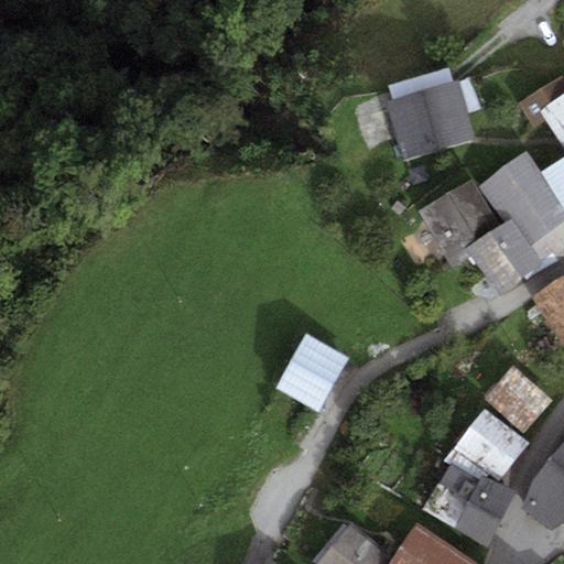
[(392,100),(384,102),(402,161),(475,139),(468,115),(480,110),(472,79),(459,83),(459,80),(453,82),(448,68),(389,86),(392,100)]
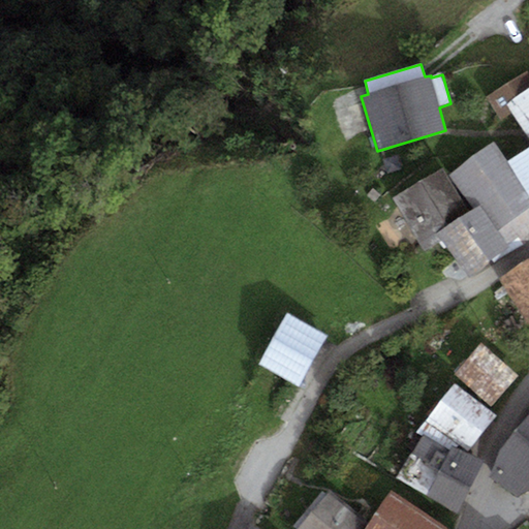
[(528,74),(527,72),(486,98),(499,120),(510,114),(528,144),(528,74)]
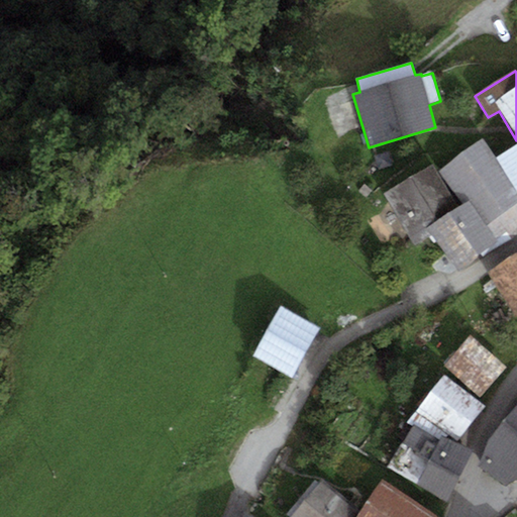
[(516,195),(481,138),(439,171),(462,205),(469,201),(486,225),(516,203),(516,195)]
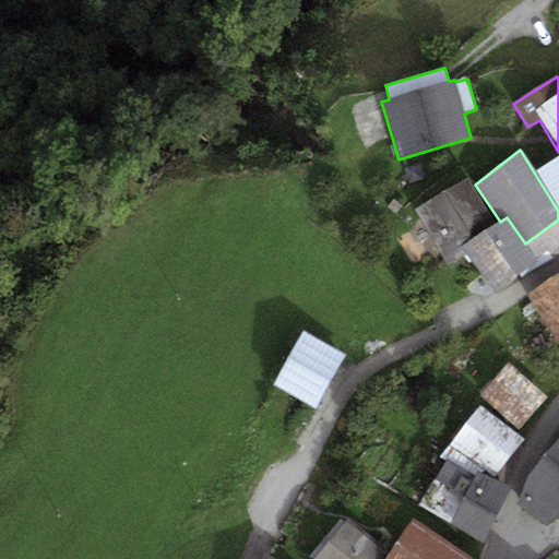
[(558,156),(537,170),(558,206),(558,156)]
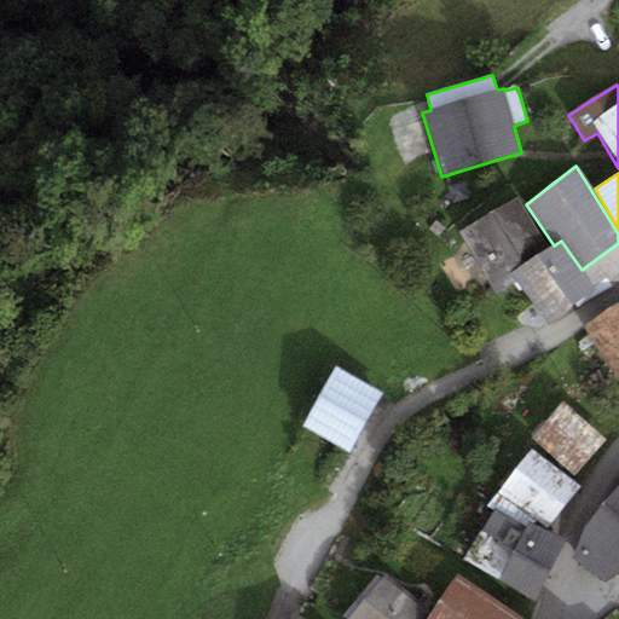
[(519,200),(460,233),(497,294),(518,282),(512,272),(548,249),(519,200)]
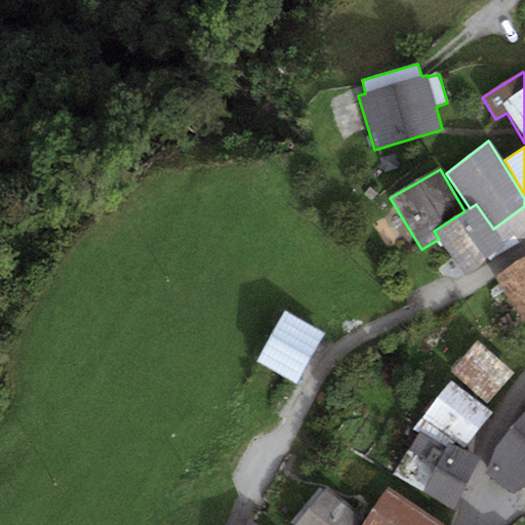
[(465,211),(434,231),(439,239),(466,275),(488,257),(505,245),(493,229),(476,204),(470,208),(465,211)]
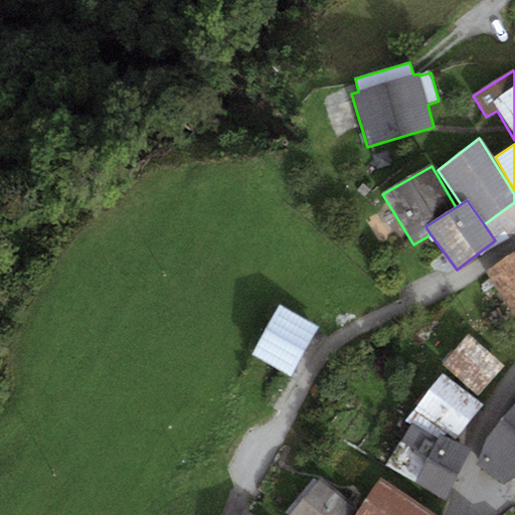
[(514,232),(514,202),(484,224),(495,240),(479,252),(481,256),(514,232)]
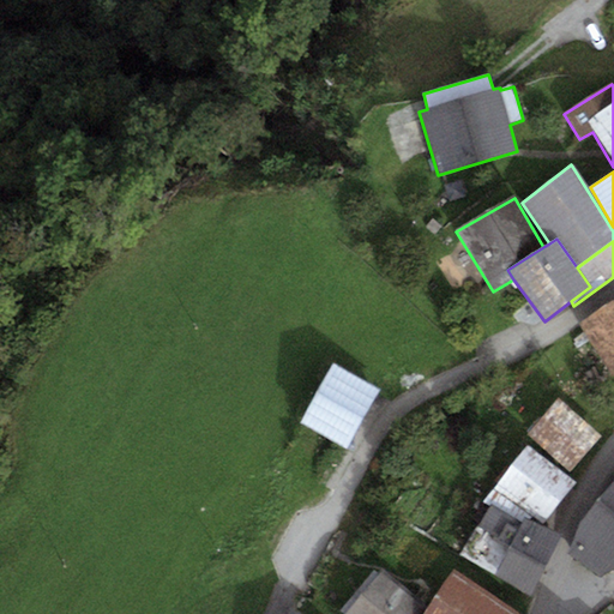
[(613,302),(579,325),(613,377),(613,375),(613,302)]
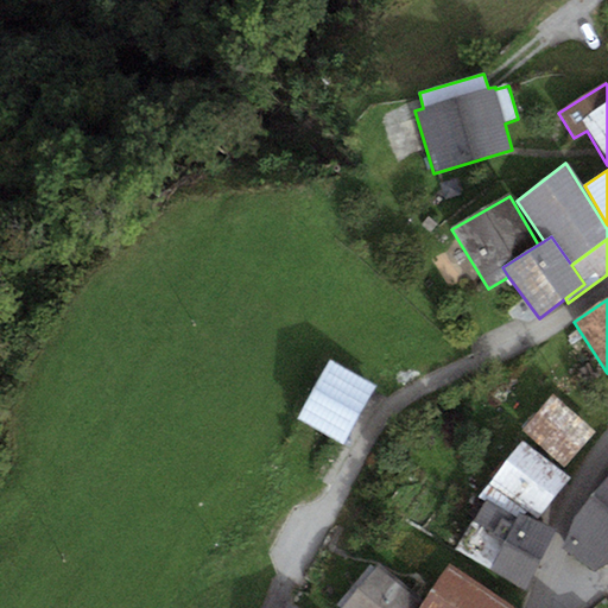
[(375,385),(330,360),(297,419),(342,445),(375,385)]
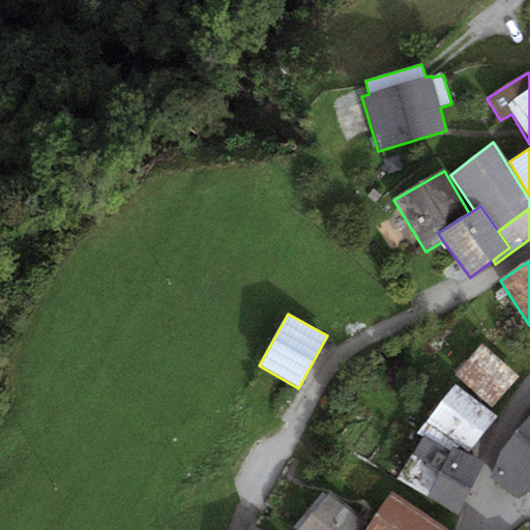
[(520,378),(482,345),(455,375),(493,408),(520,378)]
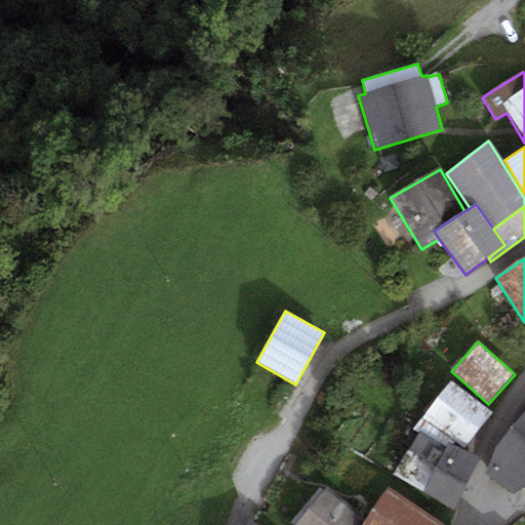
[(492,413),(451,381),(415,427),(439,441),(442,436),(465,448),(492,413)]
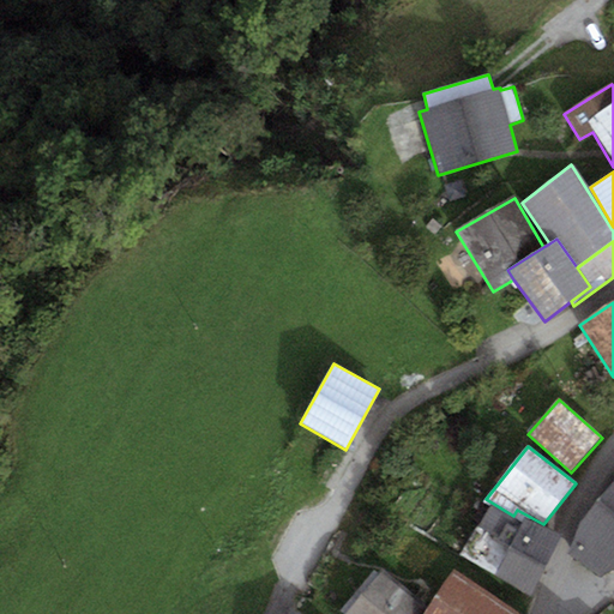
[(613,479),(583,518),(566,554),(601,579),(607,573),(613,570),(613,479)]
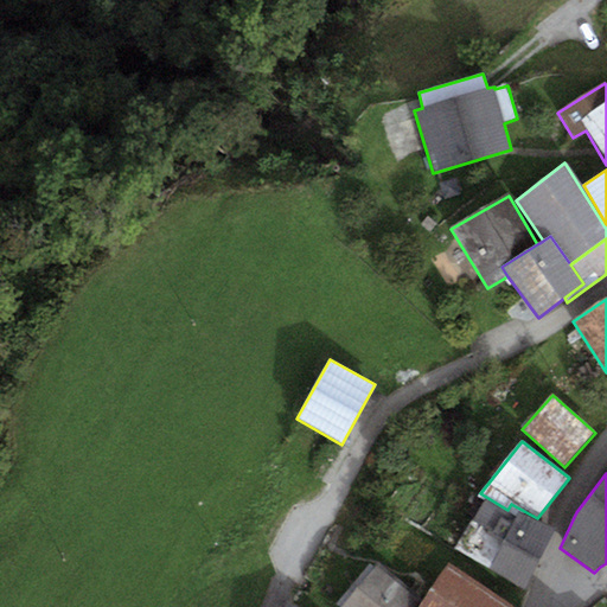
[(517,516),(484,502),(455,549),(523,590),(556,529),(519,512),(517,516)]
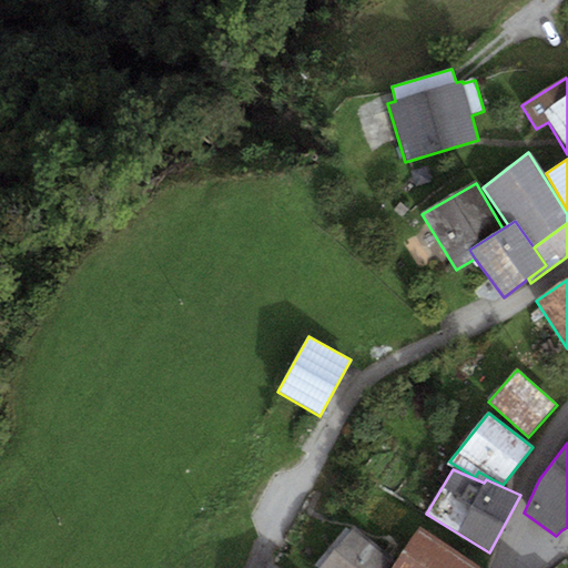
[(384,567),(391,560),(352,529),(320,567),(384,567)]
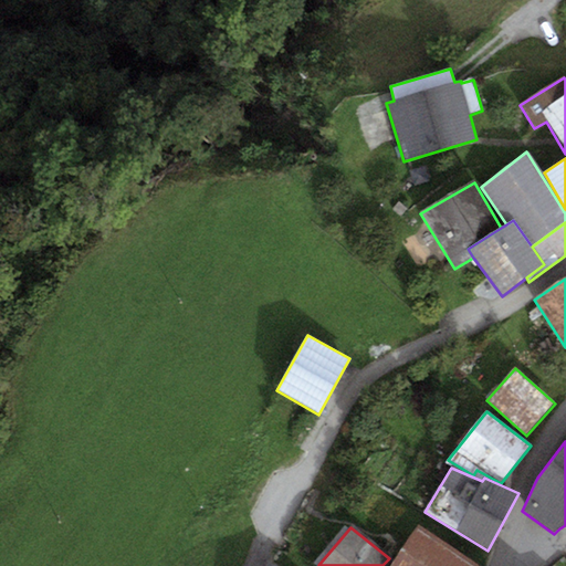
[(472,565),(418,531),(394,565),(472,565)]
